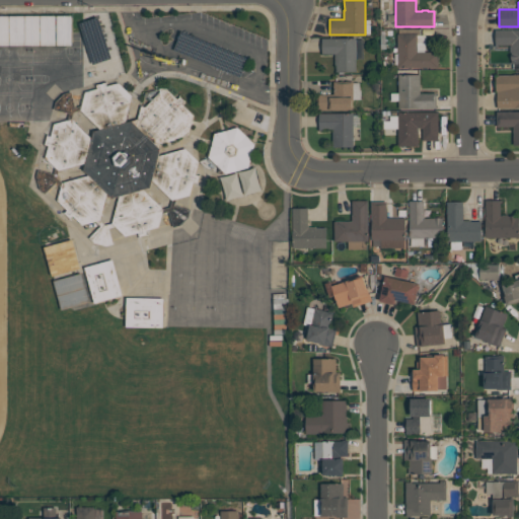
[(79,23),(97,17),(112,57),(93,64),(79,23)]
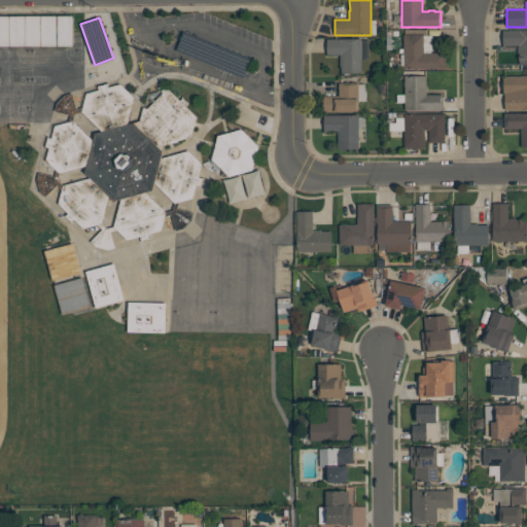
[(445,68),(403,68),(403,34),(405,34),(405,29),(427,29),(427,35),(424,35),(424,53),(445,53),(445,68)]
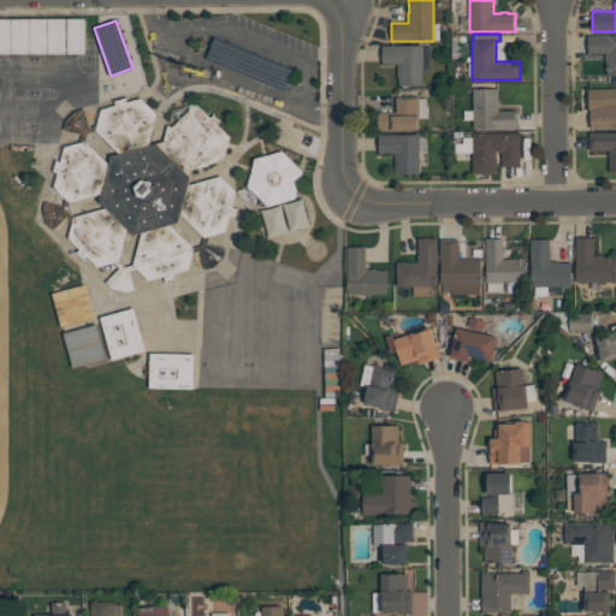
[(588,35),(615,35),(615,75),(608,76),(608,61),(605,61),(605,54),(606,54),(606,53),(591,53),(591,55),(588,55),(588,35)]
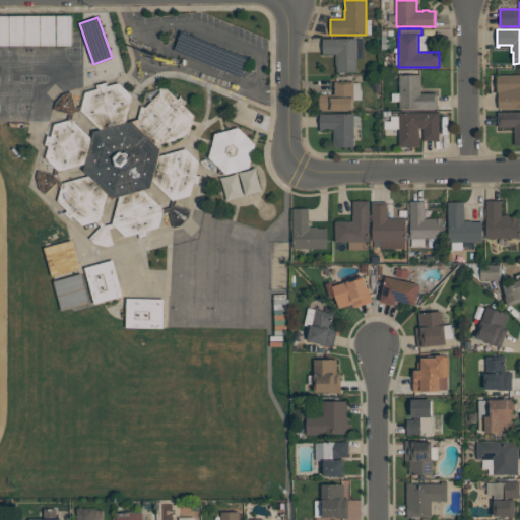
[(182,31),(248,57),(241,76),(174,50),(182,31)]
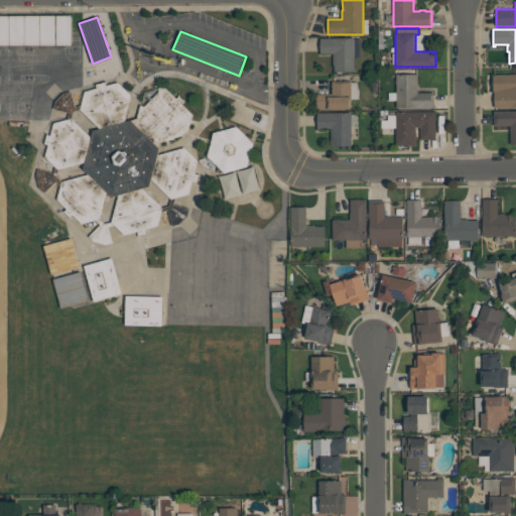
[(361,38),(361,58),(354,58),(354,72),(335,72),(335,65),(333,65),(333,53),(320,53),(320,37),(354,37),(354,38),(361,38)]
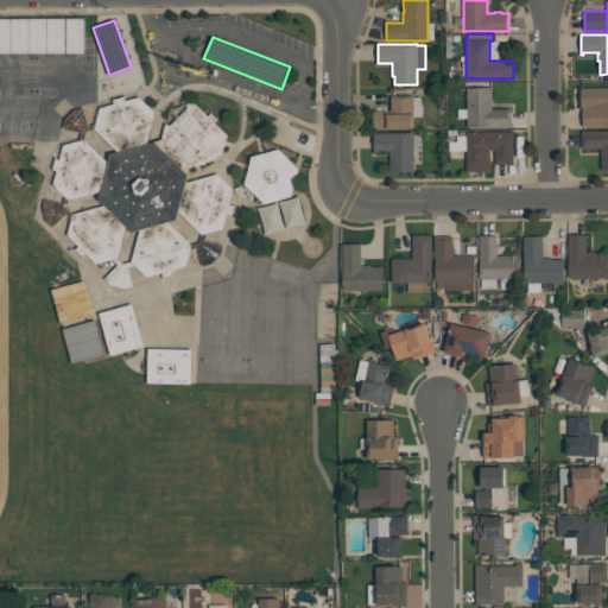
[(467,87),(493,87),(493,109),(512,109),(512,127),(467,127),(467,87)]
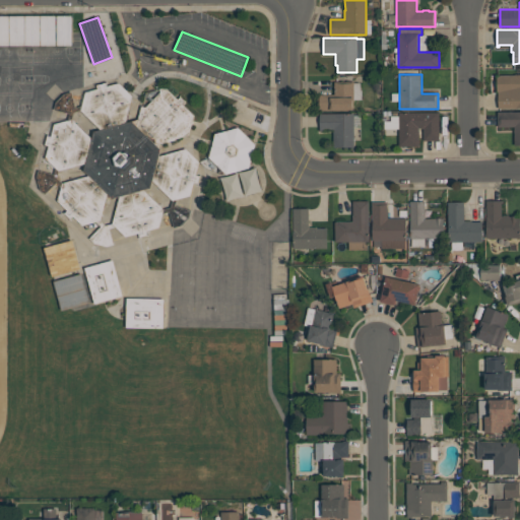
[(519,74),(519,108),(499,108),(499,91),(497,91),(497,75),(515,75),(515,74),(519,74)]
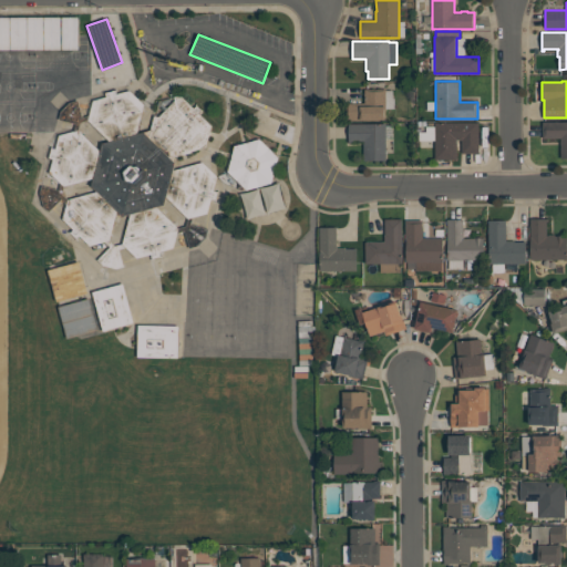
[(385,120),(348,120),(348,103),(364,103),(364,89),(385,89),(385,120)]
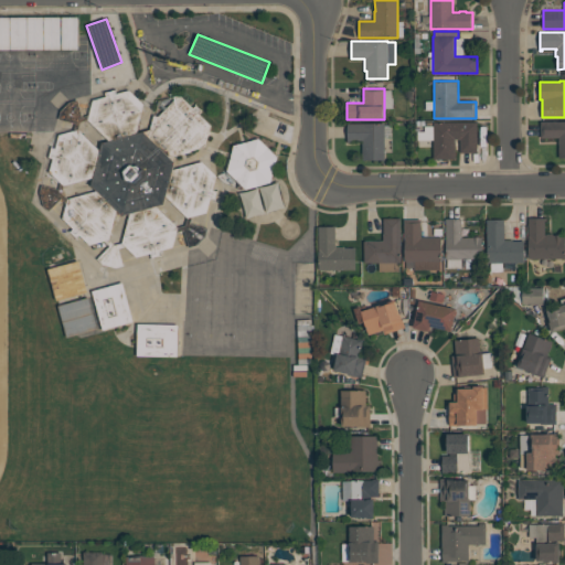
[(174,99),(174,97),(181,96),(193,108),(195,105),(200,109),(198,113),(211,125),(205,146),(190,150),(191,152),(177,156),(176,155),(169,156),(174,162),(173,169),(202,161),(216,176),(213,190),(216,191),(214,199),(211,198),(208,212),(188,217),(166,196),(164,204),(156,206),(178,227),(173,247),(159,251),(160,255),(152,257),(151,253),(136,257),(123,243),(130,213),(123,215),(117,211),(109,240),(89,245),(80,235),(76,237),(71,232),(73,228),(63,217),(68,199),(97,191),(92,185),(94,177),(64,185),(50,172),(54,158),(50,157),(52,148),(56,148),(60,135),(78,129),(100,151),(103,144),(110,141),(88,119),(94,100),(107,97),(106,93),(115,89),(116,94),(130,91),(144,104),(137,134),(150,129),(153,116),(159,117),(174,99)]
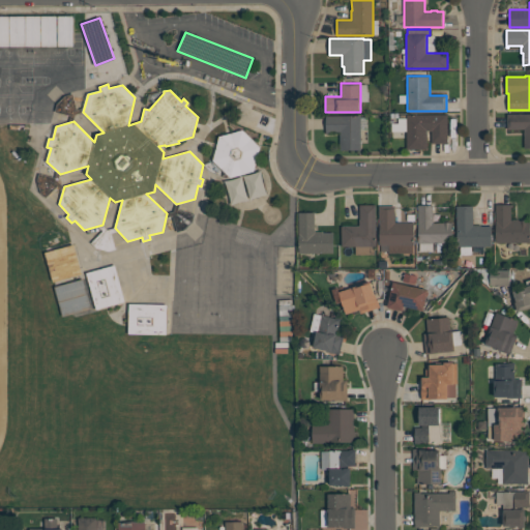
[(66,95),(72,94),(77,110),(71,116),(55,112),(57,106),(66,95)]
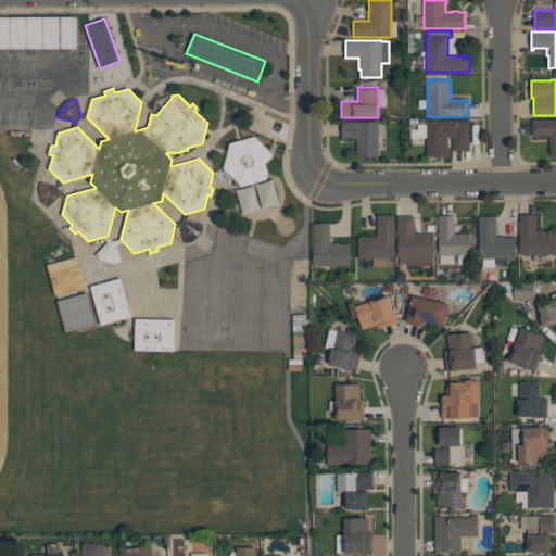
[(427,121),(470,119),(470,150),(453,150),(453,137),(449,137),(449,156),(427,156),(427,121)]
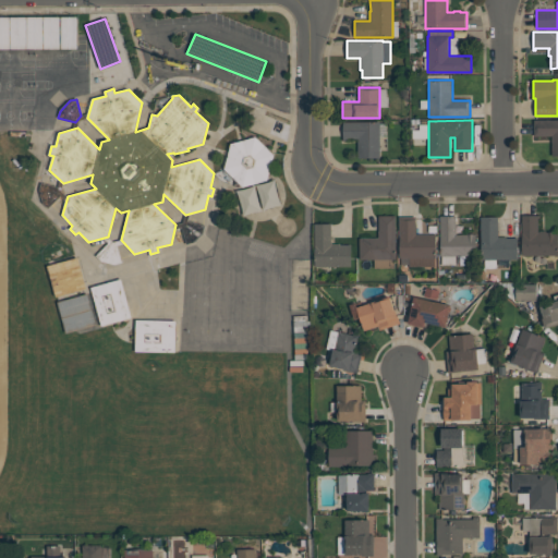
[(557,156),(552,156),(552,135),(534,135),(534,120),(557,120),(557,156)]
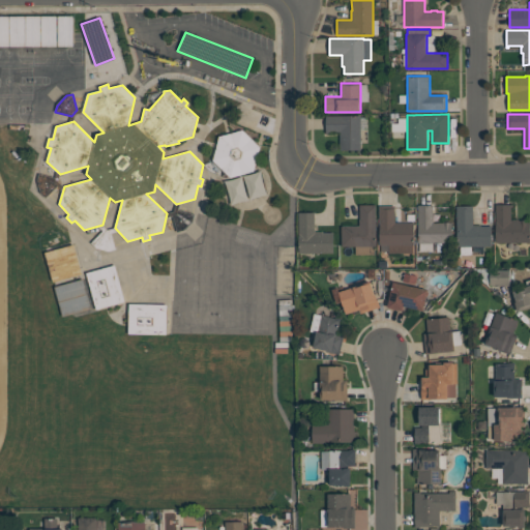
[(326,115),(361,116),(361,150),(341,150),(341,134),(326,134),(326,115)]
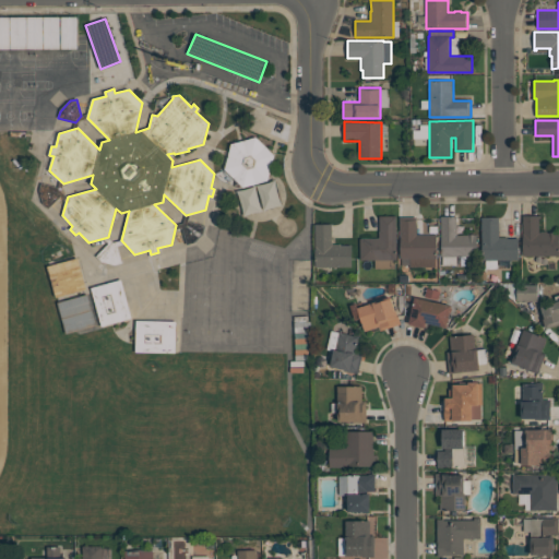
[(232,144),(256,137),(274,155),(269,180),(244,187),(225,169),(232,144)]
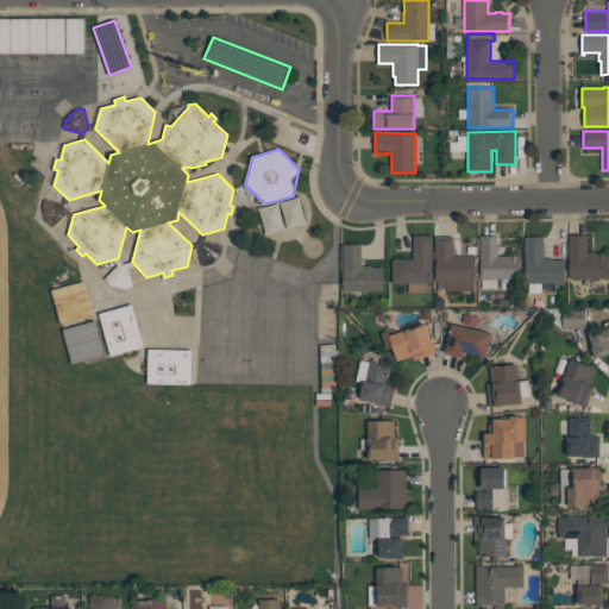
[(259,208),(267,236),(307,224),(300,196),(259,208)]
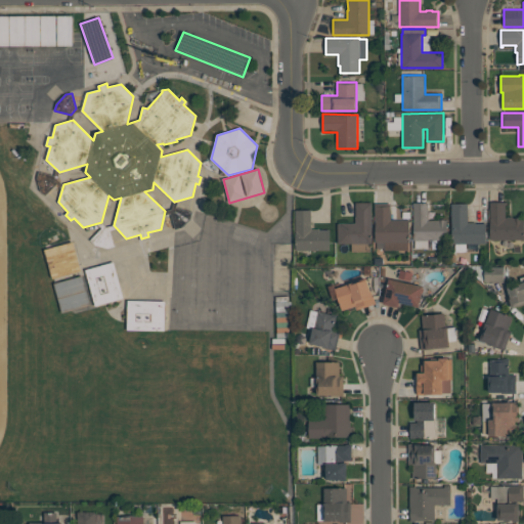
[(57,183),(45,195),(40,190),(37,178),(39,172),(54,176),(57,183)]
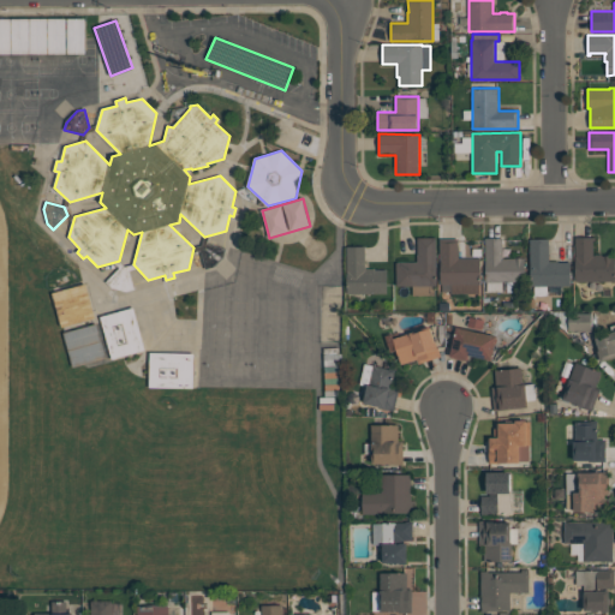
[(418,237),(436,237),(436,286),(396,286),(396,262),(418,262),(418,237)]
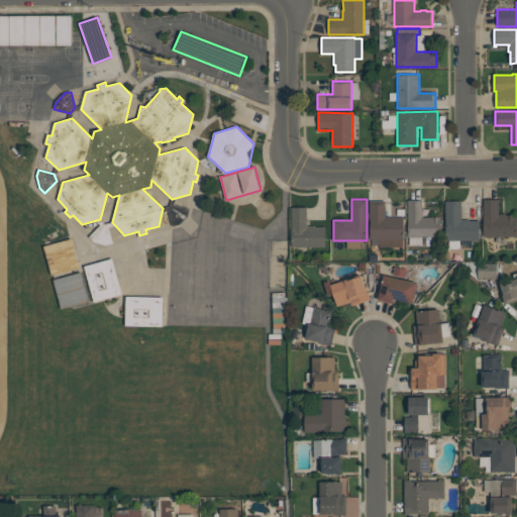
[(501,199),(501,202),(499,202),(499,215),(500,215),(500,213),(506,213),(506,215),(507,215),(507,214),(513,214),(513,215),(516,215),(516,236),(484,236),(484,199),(501,199)]
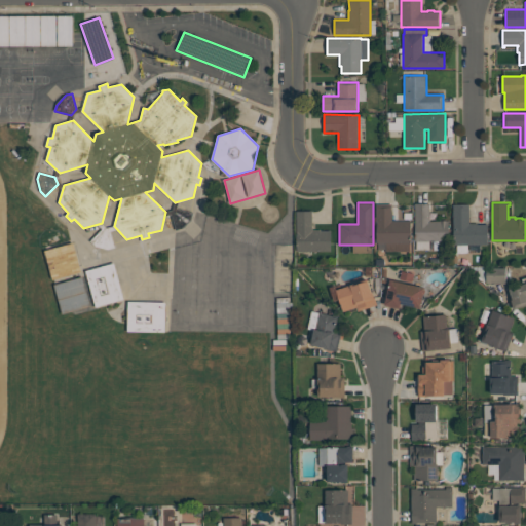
[(417,250),(417,240),(415,240),(415,203),(429,203),(429,221),(440,221),(440,220),(447,220),(447,221),(449,221),(449,240),(429,240),(429,250),(417,250)]
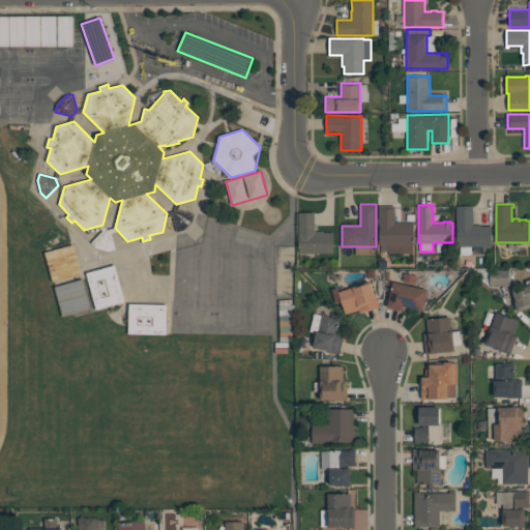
[(388,253),(388,245),(379,245),(379,206),(395,206),(395,223),(414,223),(414,245),(413,245),(413,253),(388,253)]
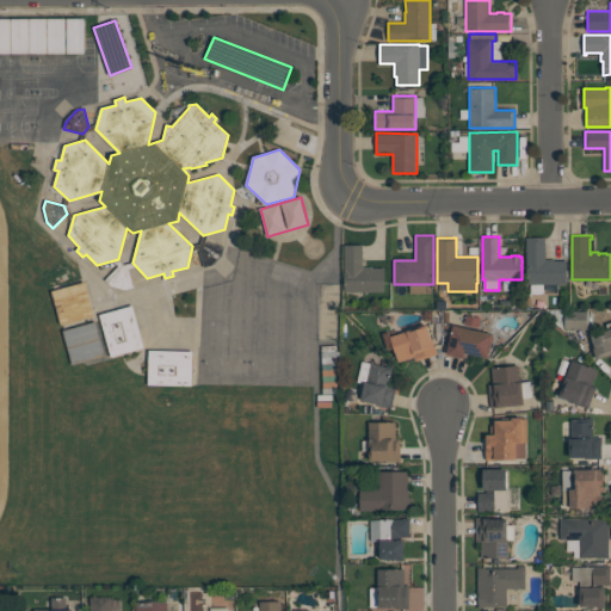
[(567,260),(567,283),(526,284),(526,238),(545,238),(545,259),(555,259),(555,260),(567,260)]
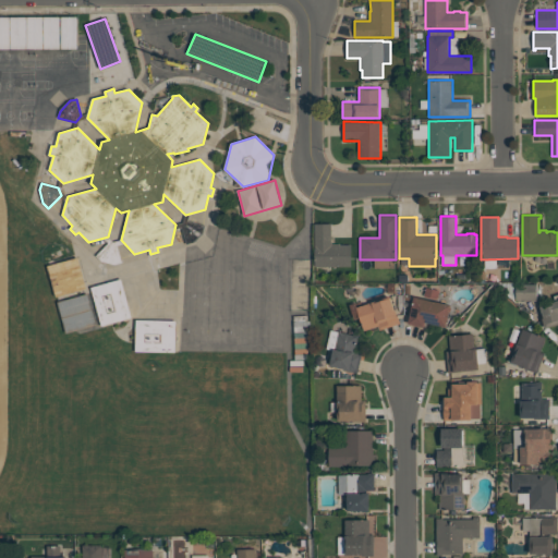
[(187,221),(205,226),(203,231),(194,242),(186,244),(182,227),(187,221)]
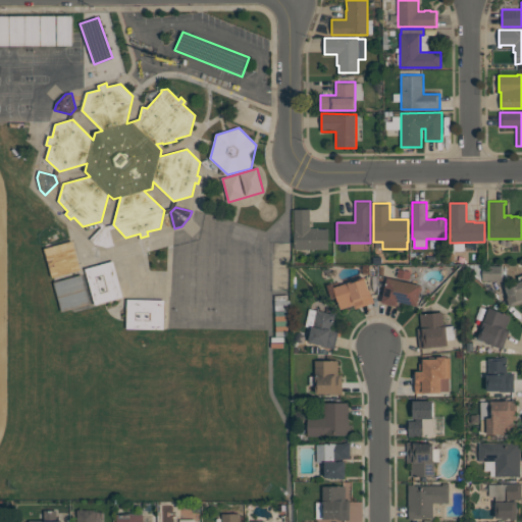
[(328,249),(295,249),(295,209),(310,209),(310,227),(318,227),(318,228),(328,228),(328,249)]
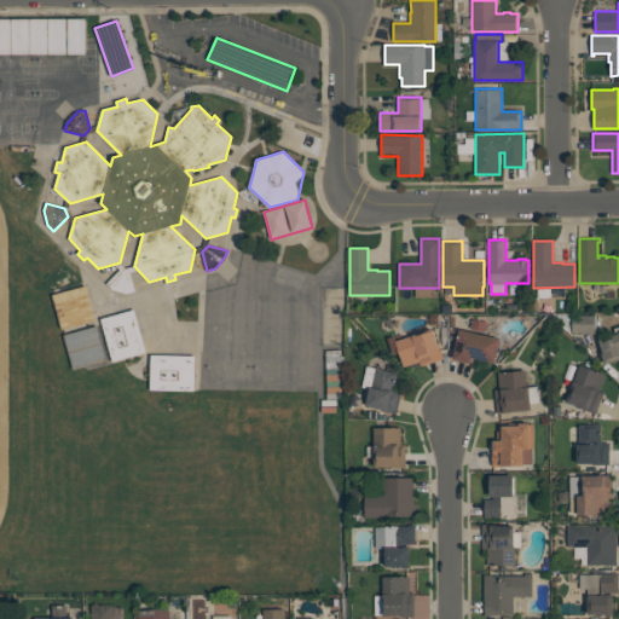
[(120,270),(106,284),(113,289),(127,293),(134,290),(129,272),(120,270)]
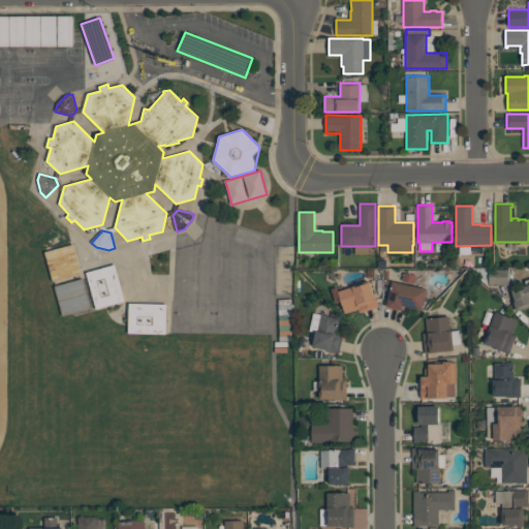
[(83,273),(54,282),(44,252),(73,244),(83,273)]
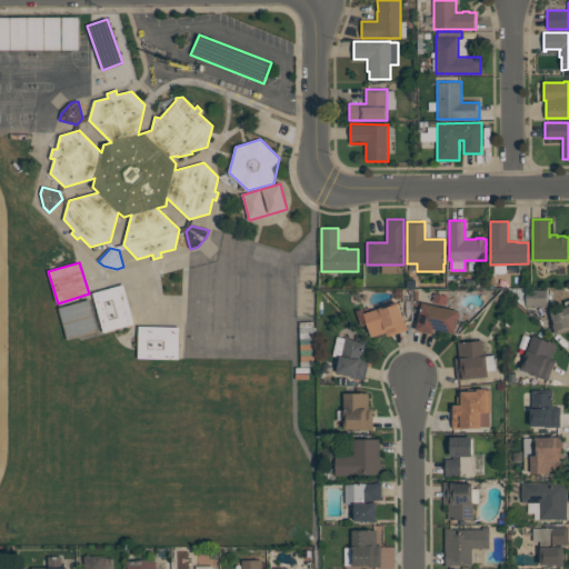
[(93,292),(123,285),(135,323),(103,332),(93,292)]
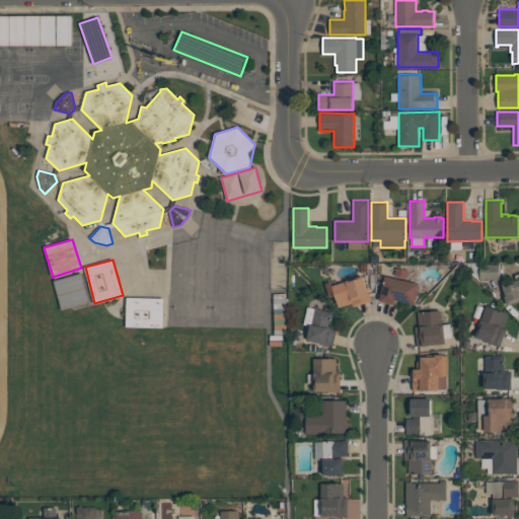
[(500,280),(479,280),(479,265),(500,265),(500,280)]
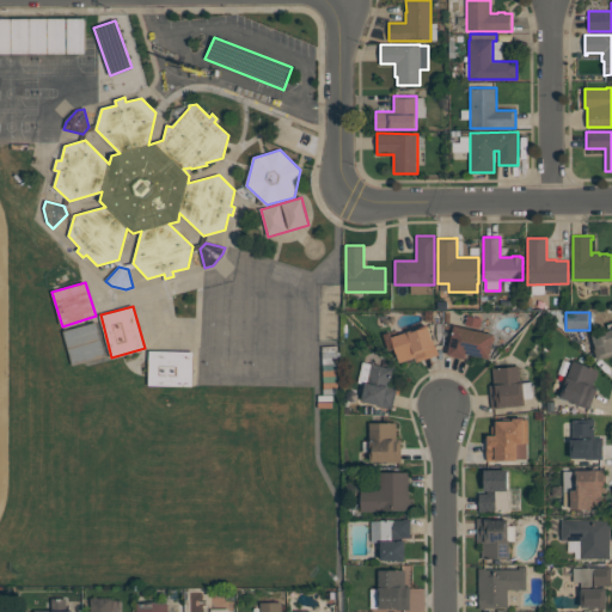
[(495,334),(489,359),(466,354),(465,359),(448,355),(454,325),(464,328),(466,314),(482,318),(479,331),(495,334)]
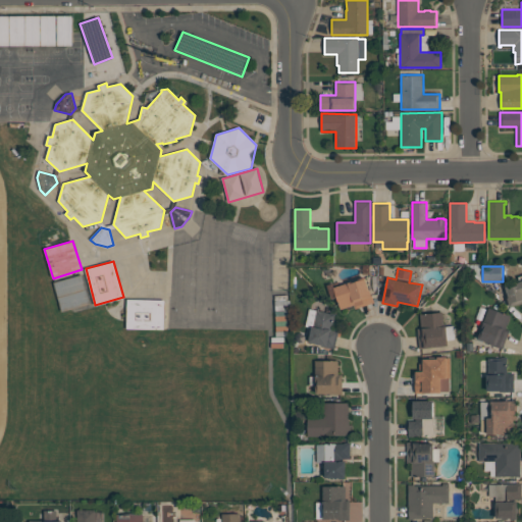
[(54,282),(83,274),(91,304),(62,312),(54,282)]
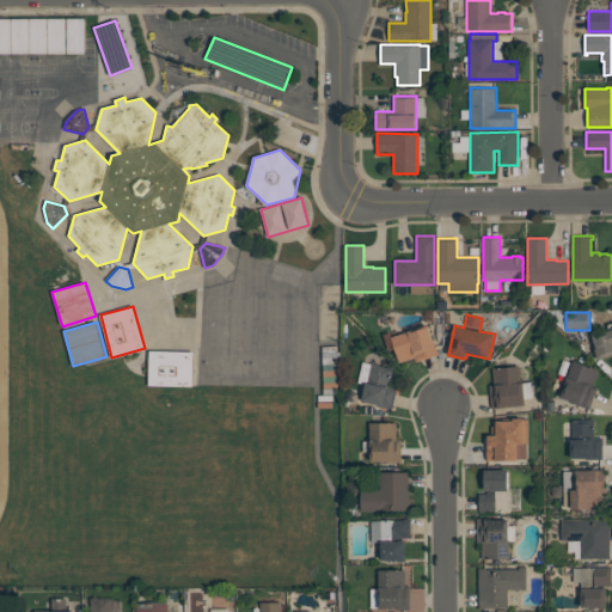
[(611,355),(598,360),(595,349),(597,349),(592,336),(609,330),(607,325),(611,323),(611,355)]
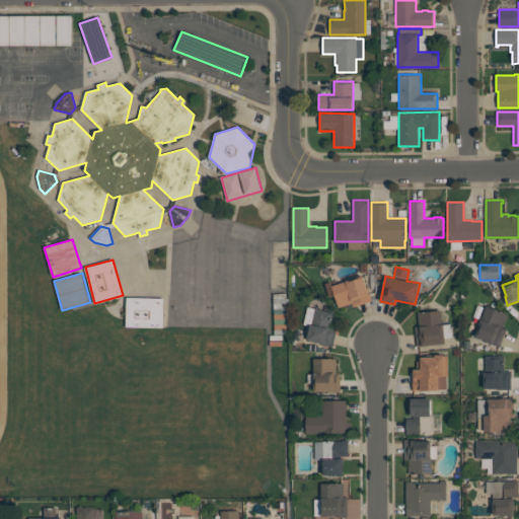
[(339,307),(331,286),(363,276),(367,288),(368,288),(372,300),(353,306),(352,303),(339,307)]
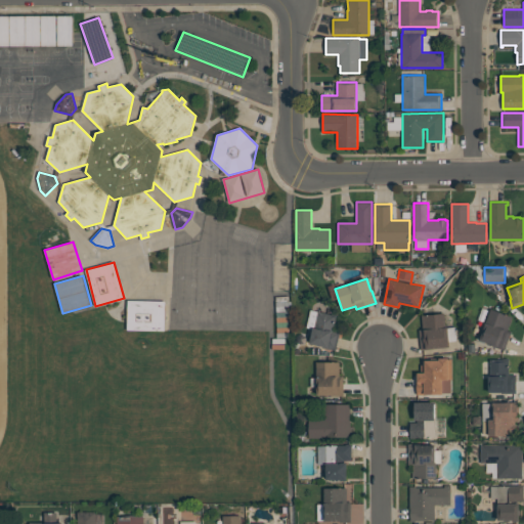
[(165,331),(127,330),(128,300),(166,301),(165,331)]
